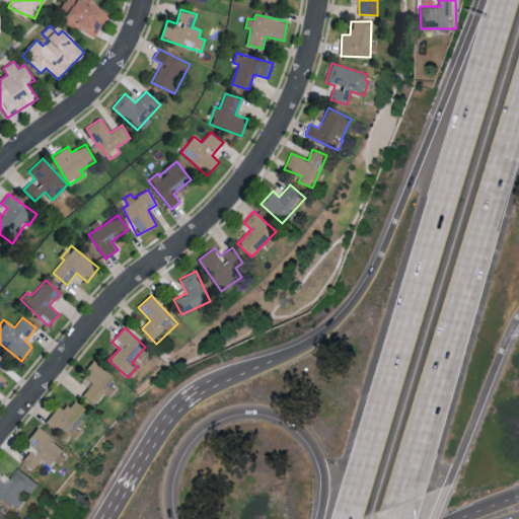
[(119,382),(94,361),(83,373),(93,382),(83,394),(96,406),(119,382)]
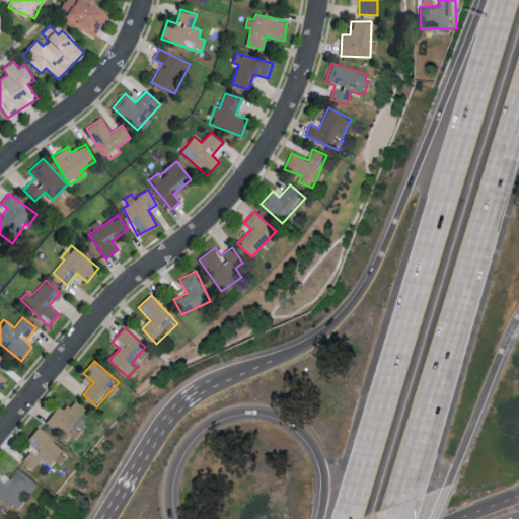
[(65,440),(91,416),(76,399),(64,411),(61,406),(47,420),(65,440)]
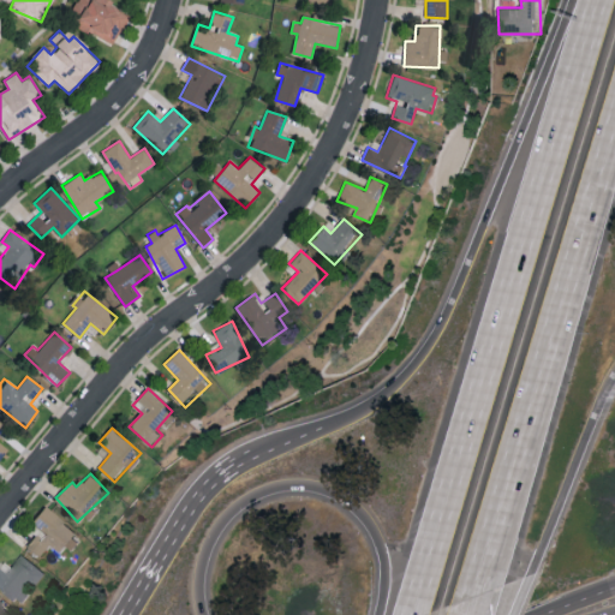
[(28,543),(43,555),(53,543),(63,550),(78,531),(45,506),(30,524),(39,530),(28,543)]
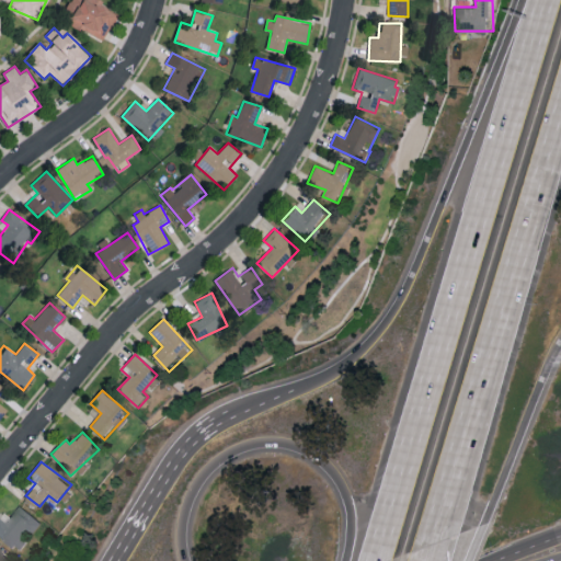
[(43,522),(21,504),(6,523),(0,517),(0,535),(20,551),(29,541),(22,536),(29,527),(35,531),(43,522)]
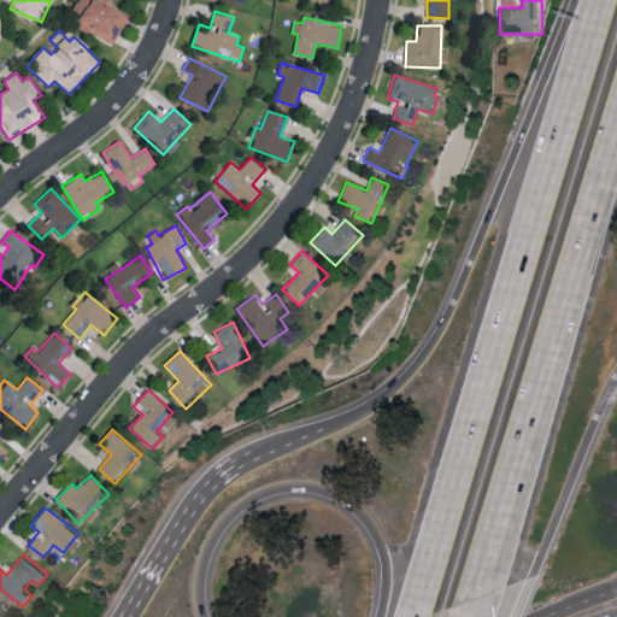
[(0,616),(10,616),(12,616),(0,601),(0,616)]
